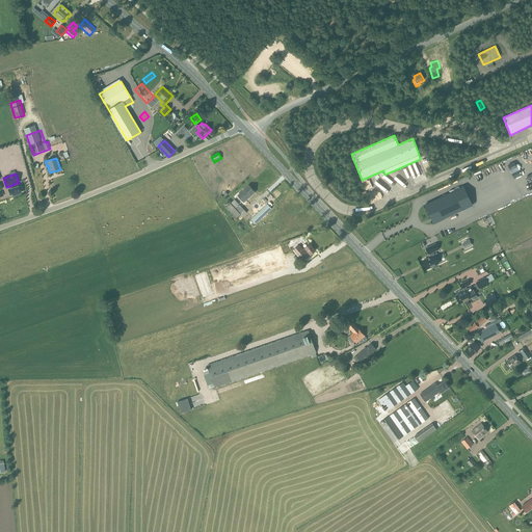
[(70,184),(75,179),(71,174),(65,179),(70,184)]
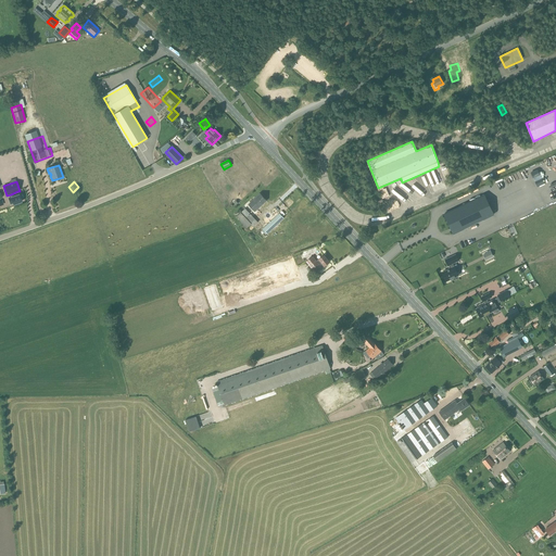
[(17,191),(11,194),(12,198),(9,199),(11,204),(13,203),(14,205),(21,203),(17,191)]
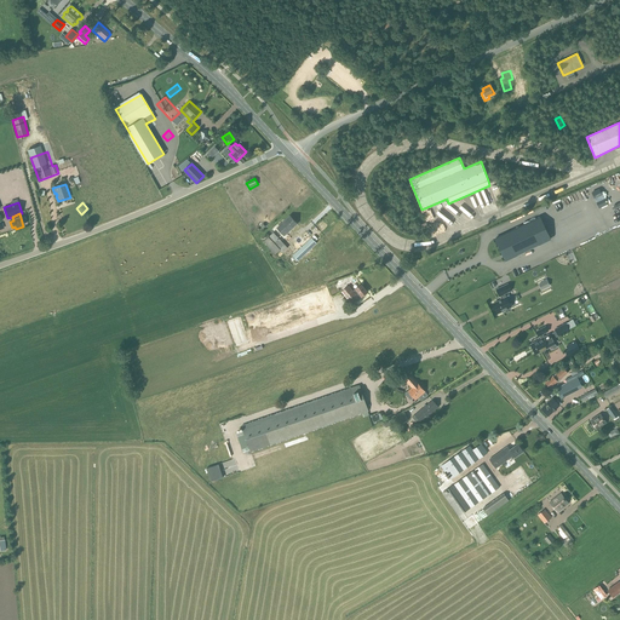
[(290,216),(277,228),(285,235),(298,223),(290,216)]
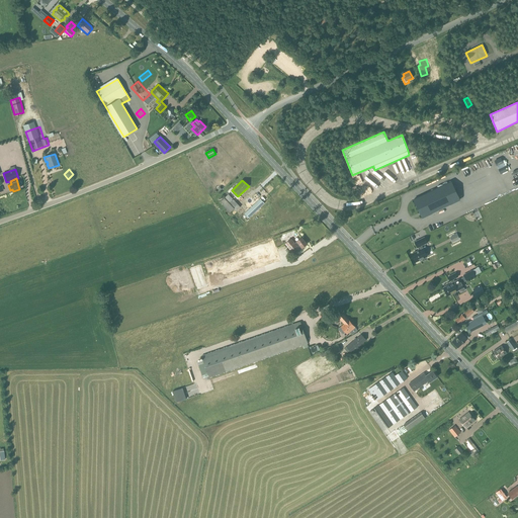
[(464,200),(456,182),(419,198),(427,217),(464,200)]
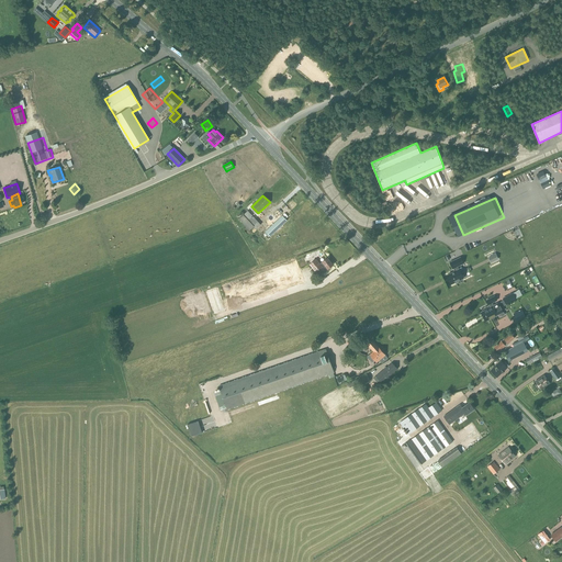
[(248,211),(239,218),(249,231),(254,226),(256,229),(261,225),(248,211)]
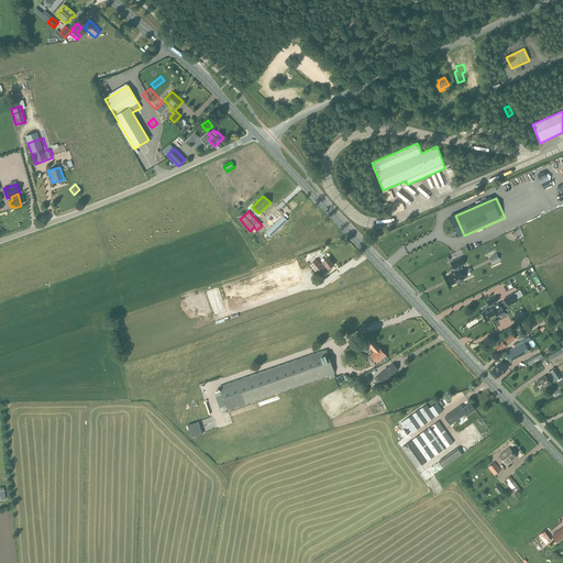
[(283,216),(266,232),(271,238),(287,221),(283,216)]
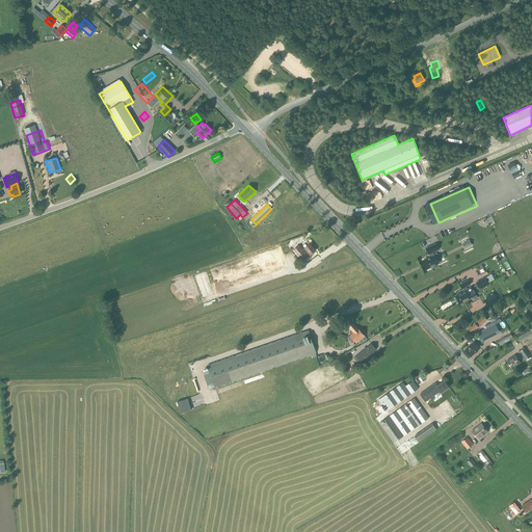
[(365,229),(384,220),(382,213),(362,221),(365,229)]
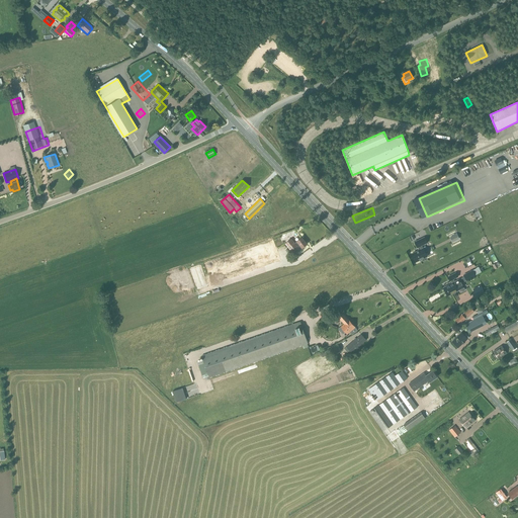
[(409,226),(402,232),(405,236),(412,230),(409,226)]
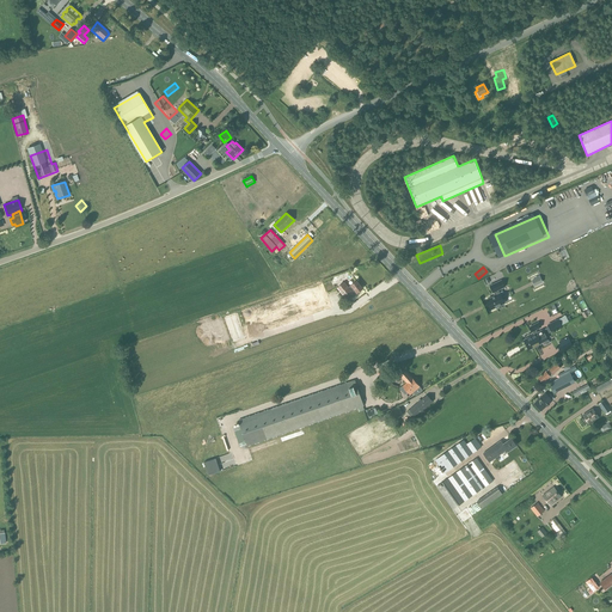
[(464,279),(471,273),(466,268),(459,274),(464,279)]
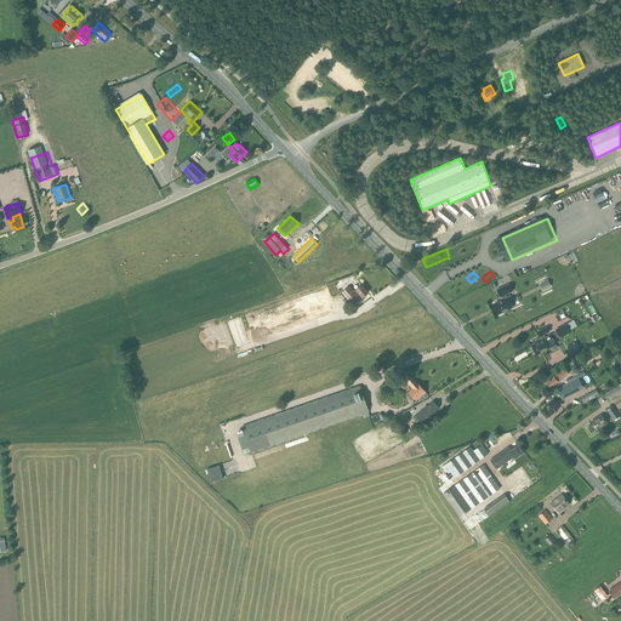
[(456,300),(468,290),(462,283),(450,292),(456,300)]
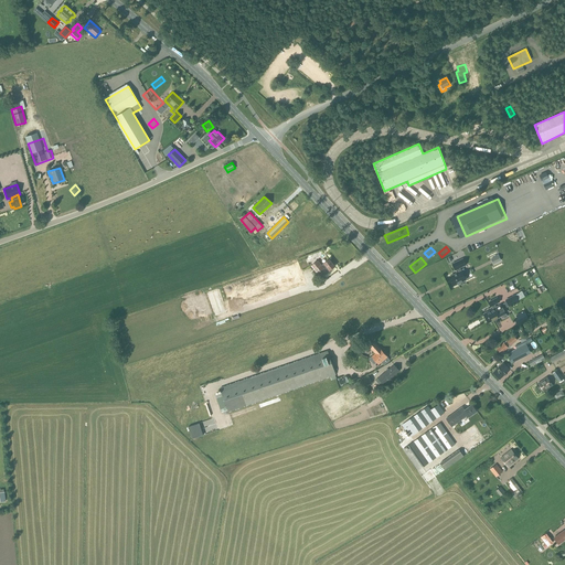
[(311,265),(318,274),(323,268),(327,273),(336,266),(329,259),(321,265),(318,260),(311,265)]
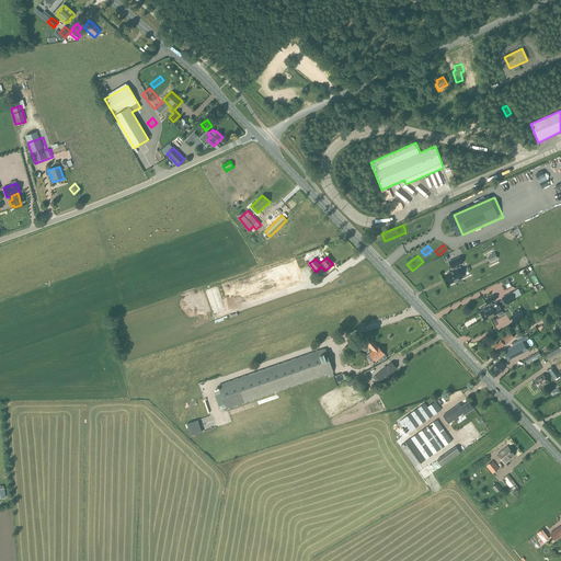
[(460,278),(457,271),(456,271),(455,267),(453,261),(448,263),(450,270),(451,268),(453,273),(445,276),(448,284),(454,282),(455,283),(459,281),(459,279),(460,278)]
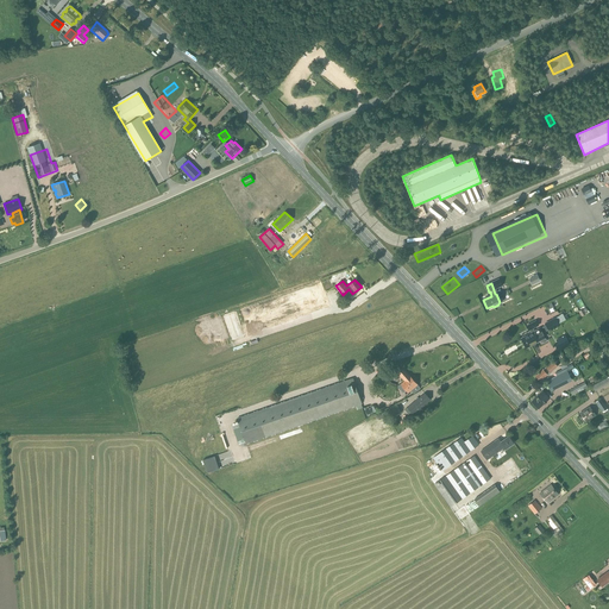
[(440,301),(449,309),(462,297),(453,289),(440,301)]
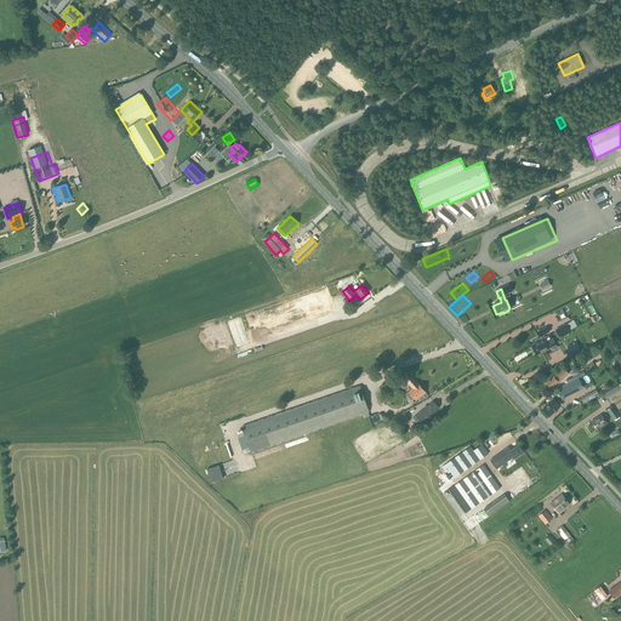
[(227,319),(228,328),(238,325),(240,339),(244,337),(241,324),(238,324),(237,318),(227,319)]
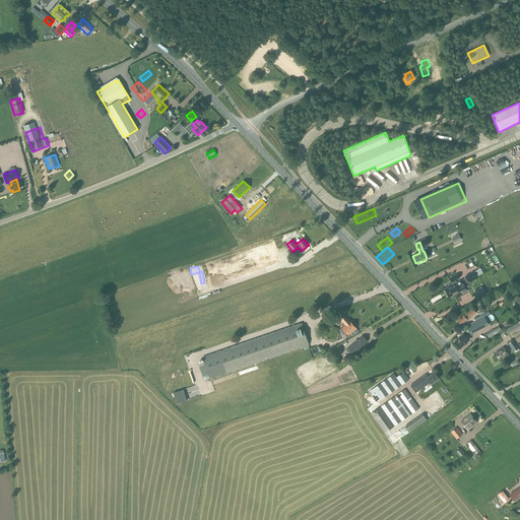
[(478,269),(474,271),(477,276),(483,273),(481,270),(480,267),(478,269)]
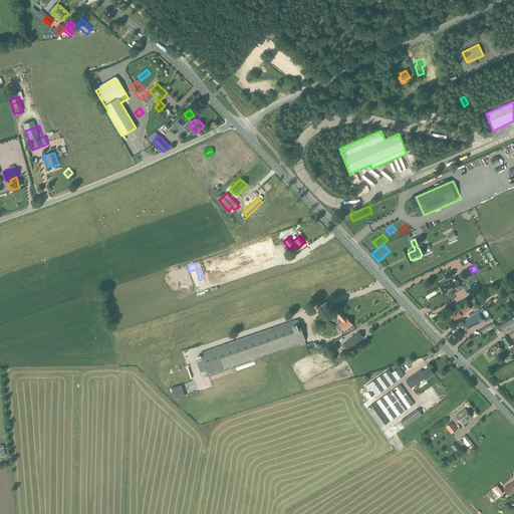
[(466,277),(472,274),(472,273),(469,268),(463,272),(466,277)]
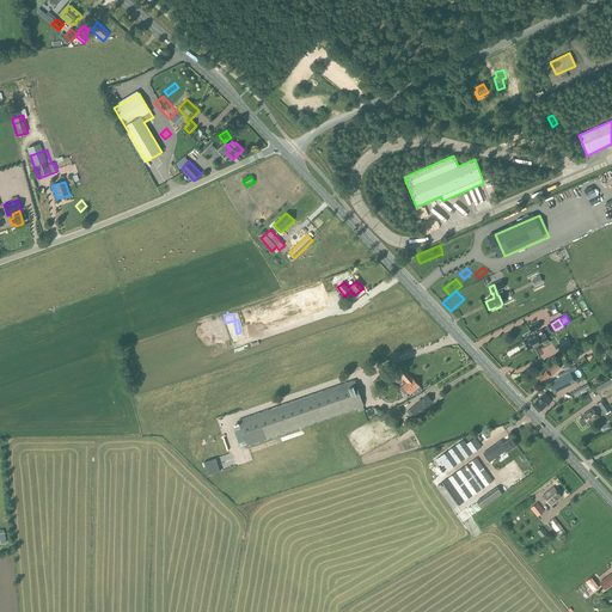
[(232,320),(226,323),(230,336),(237,335),(232,320)]
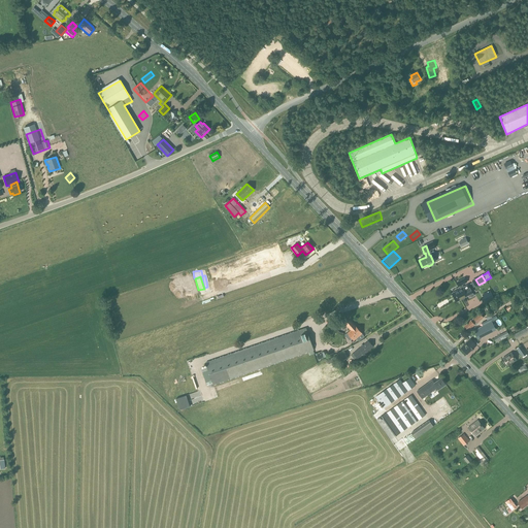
[(469,284),(451,293),(456,302),(474,293),(469,284)]
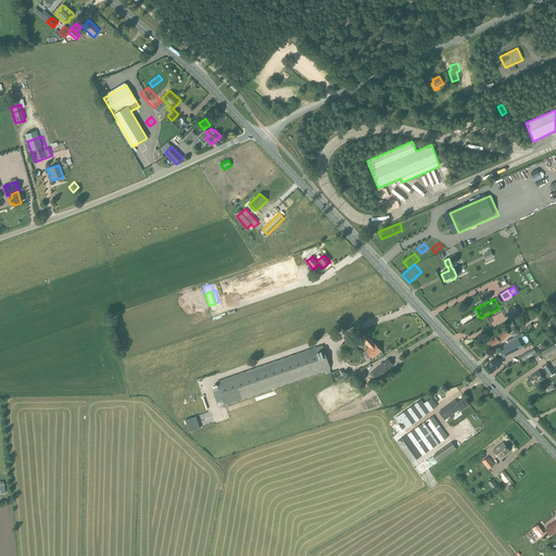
[(517,308),(506,315),(509,320),(520,314),(517,308)]
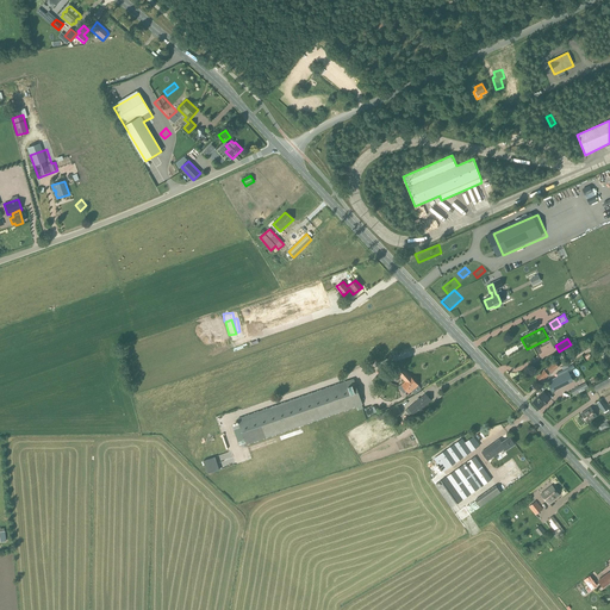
[(554,361),(547,368),(548,371),(552,373),(552,374),(559,367),(554,361)]
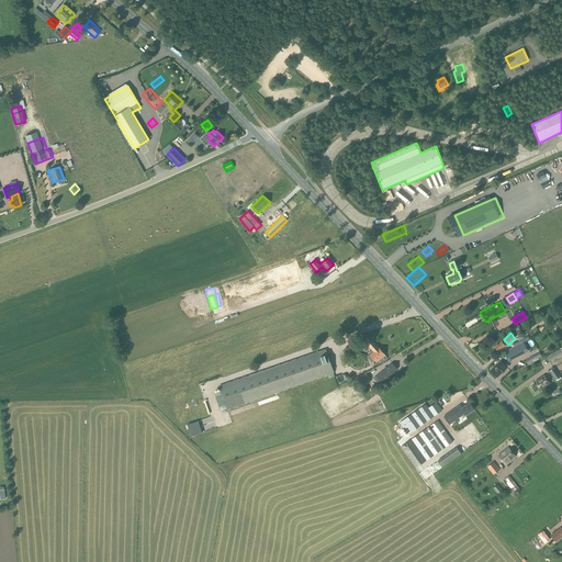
[(513,345),(514,347),(518,346),(529,339),(527,337),(524,338),(523,336),(517,338),(518,341),(513,345)]
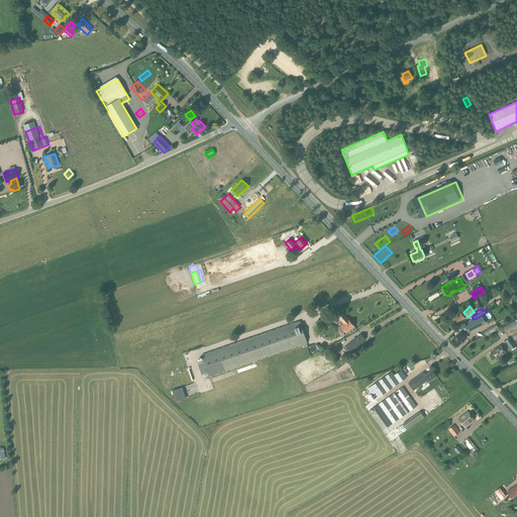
[(444,314),(449,321),(454,318),(449,311),(444,314)]
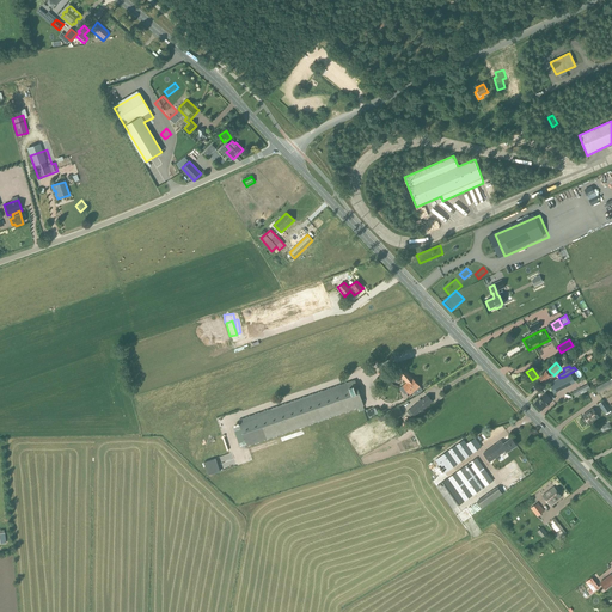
[(405,371),(401,375),(407,383),(403,386),(409,392),(410,395),(420,386),(405,371)]
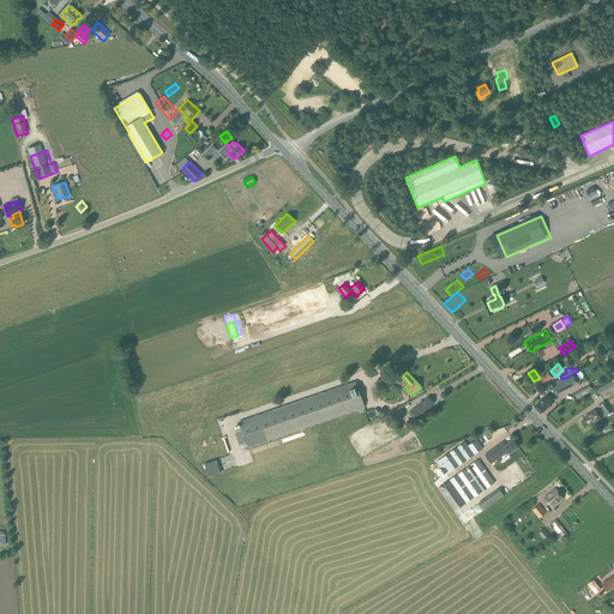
[(548,373),(540,379),(545,385),(552,378),(549,375),(548,373)]
